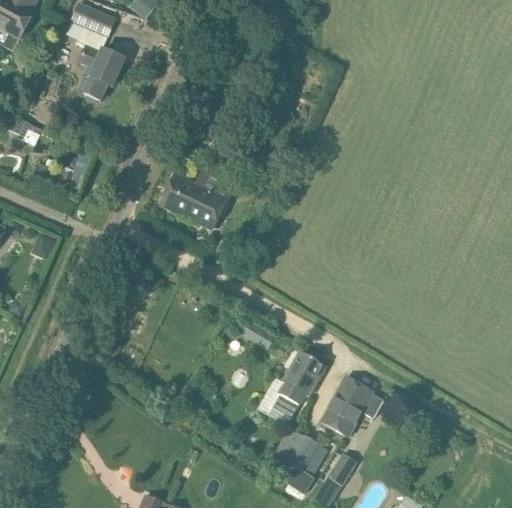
[(0,0),(0,42),(12,49),(19,37),(20,38),(34,11),(31,9),(35,0),(0,0)]
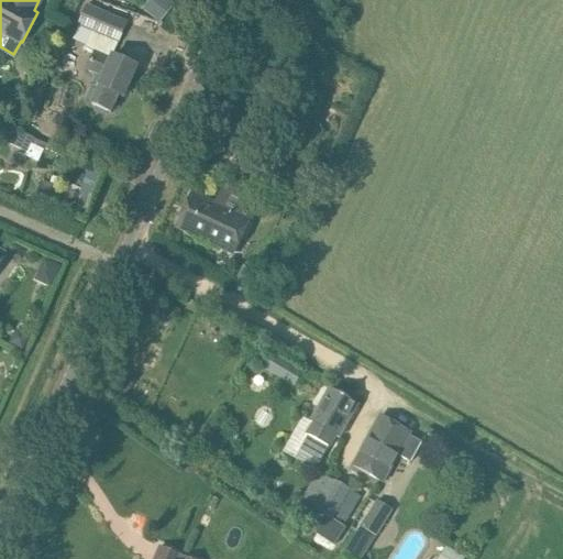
[(96,90),(114,99),(118,92),(123,95),(136,64),(112,53),(119,40),(129,19),(87,0),(77,22),(92,29),(86,45),(94,48),(87,65),(103,72),(98,84),(99,84),(96,90)]
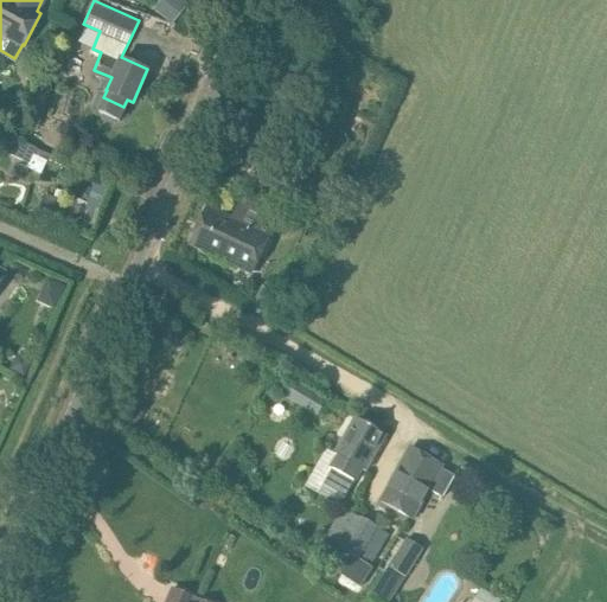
[(157,0),(154,4),(173,18),(186,0),(157,0)]
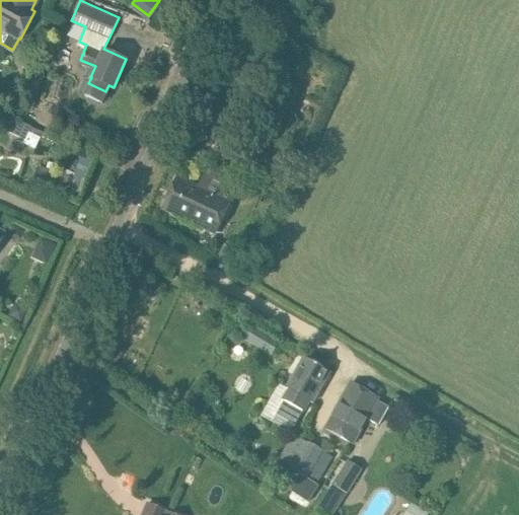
[(101,101),(105,91),(88,83),(84,93),(101,101)]
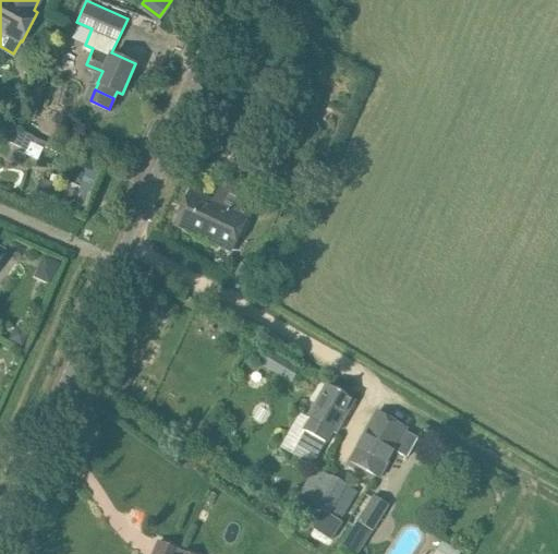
[(22,99),(5,101),(7,122),(24,120),(22,99)]
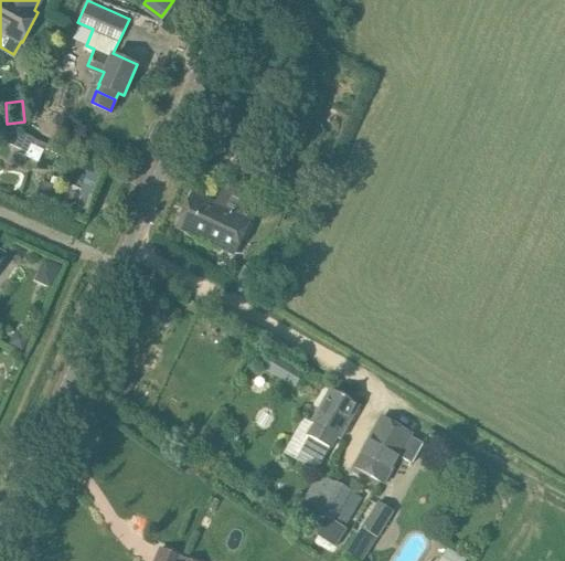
[(34,137),(7,125),(1,139),(28,151),(34,137)]
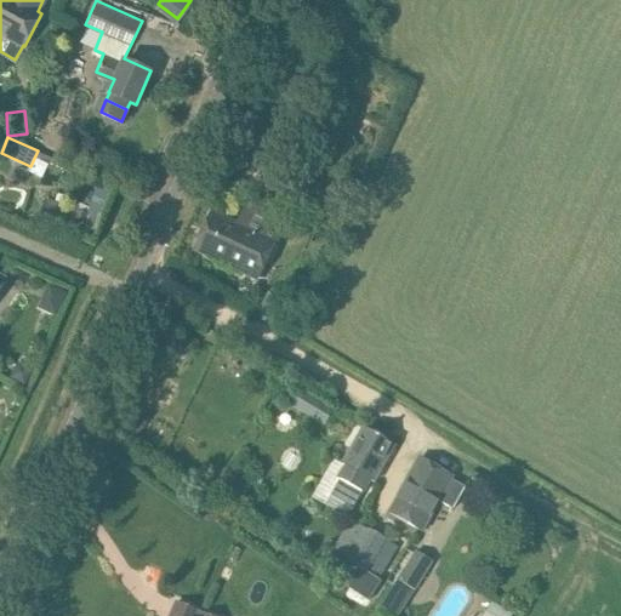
[(106,205),(110,189),(95,184),(90,200),(106,205)]
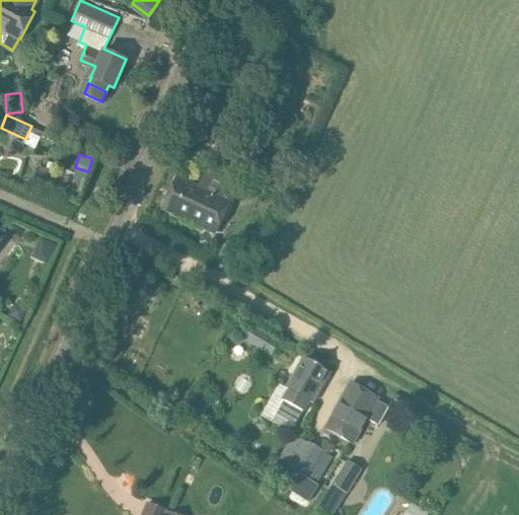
[(31,181),(68,194),(74,176),(36,164),(31,181)]
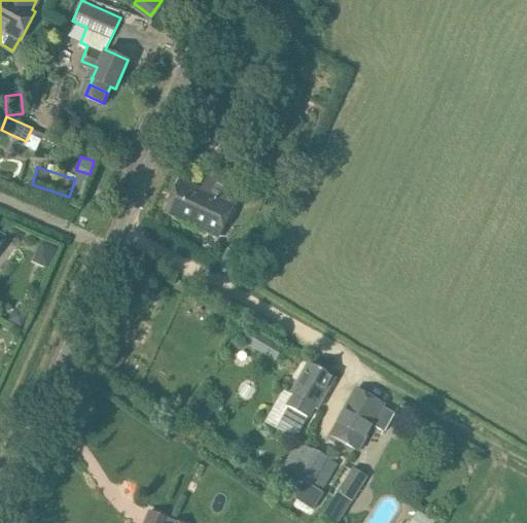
[(180,177),(164,210),(219,236),(233,207),(240,192),(242,187),(208,172),(202,186),(180,177)]
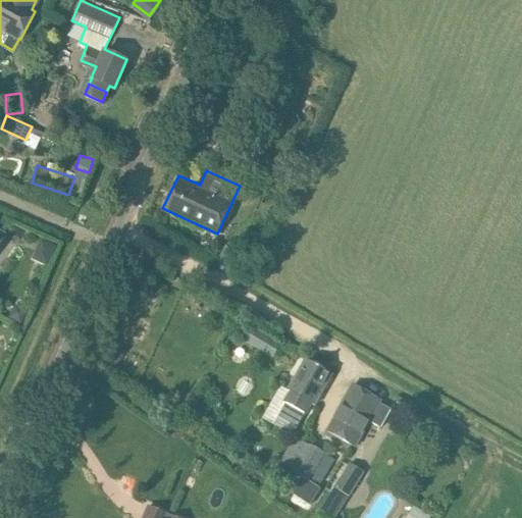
[(43,237),(37,250),(38,257),(47,261),(56,242),(43,237)]
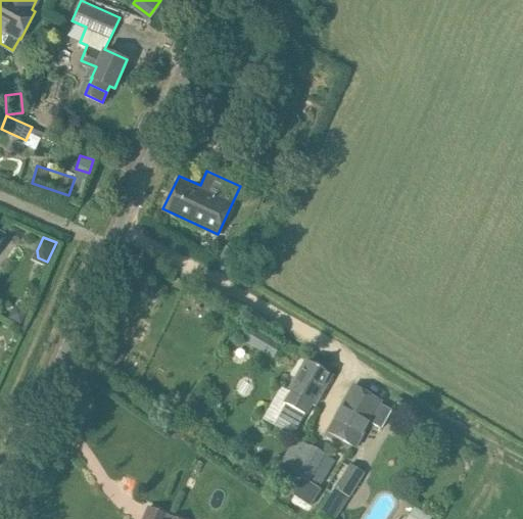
[(14,302),(8,315),(20,321),(27,310),(14,302)]
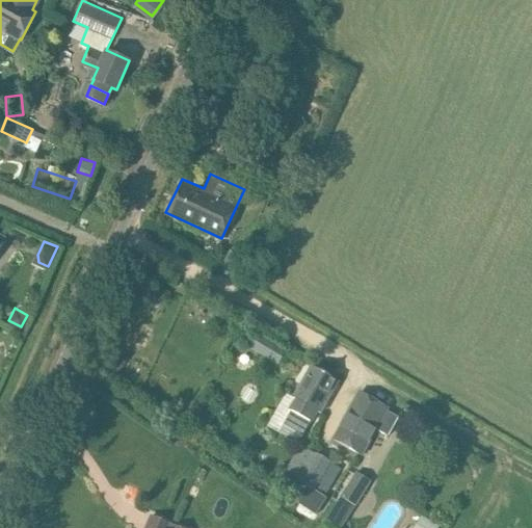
[(276,361),(285,347),(256,328),(247,342),(276,361)]
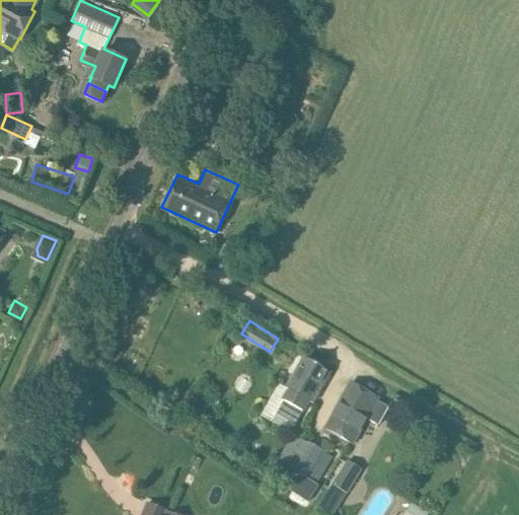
[(331,370),(304,354),(286,386),(290,388),(284,398),(278,410),(298,422),(305,410),(304,409),(309,399),(313,401),(331,370)]
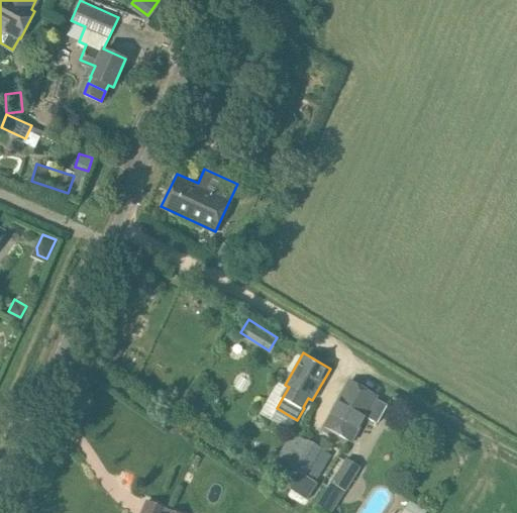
[(349,379),(325,424),(350,439),(366,414),(378,420),(388,402),(377,396),(378,395),(349,379)]
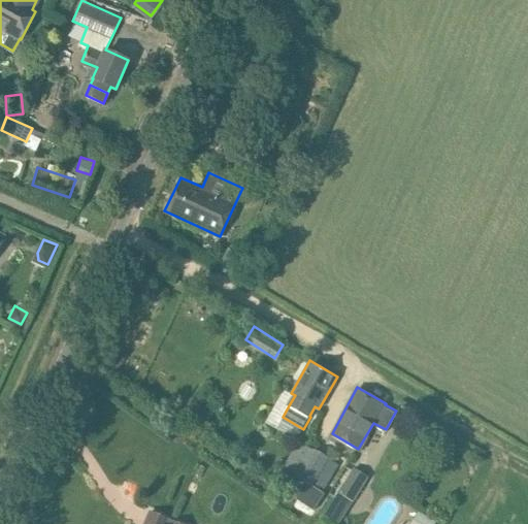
[(328,457),(312,449),(295,478),(311,487),(328,457)]
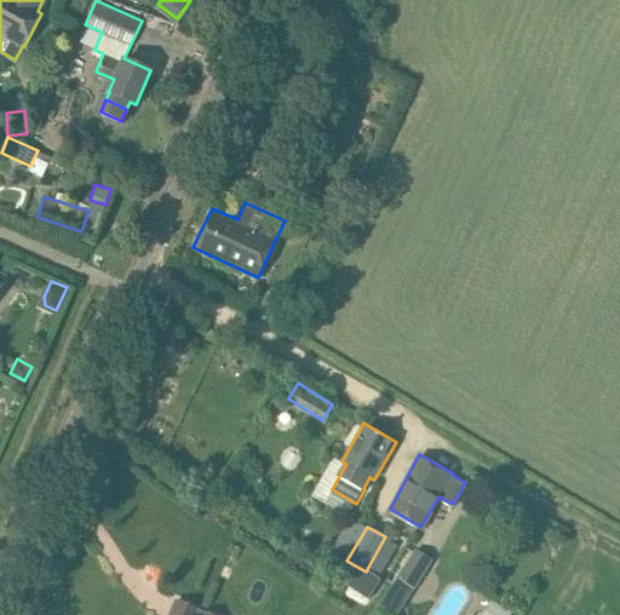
[(396,614),(434,558),(415,546),(379,605),(395,614),(396,614)]
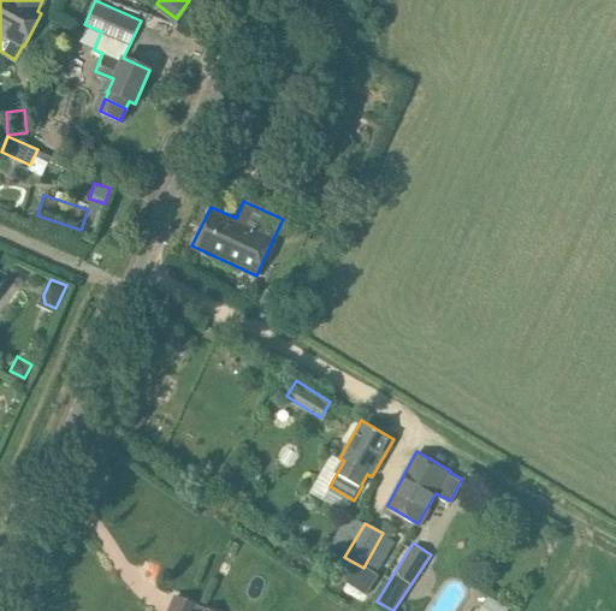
[(218,610),(175,593),(166,610),(218,610)]
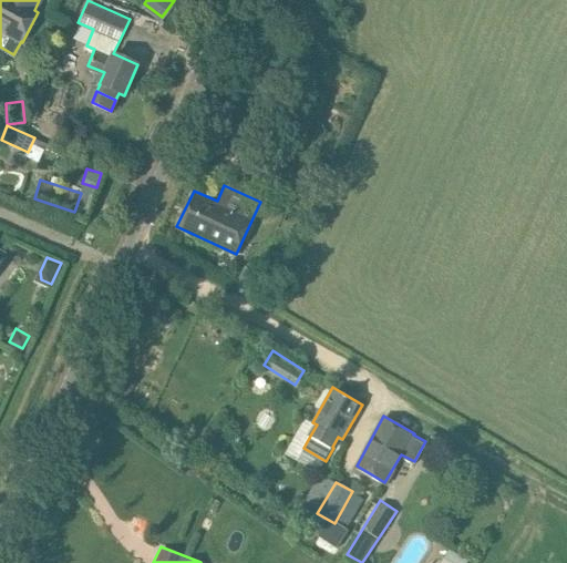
[(467,562),(470,560),(447,549),(440,562),(467,562)]
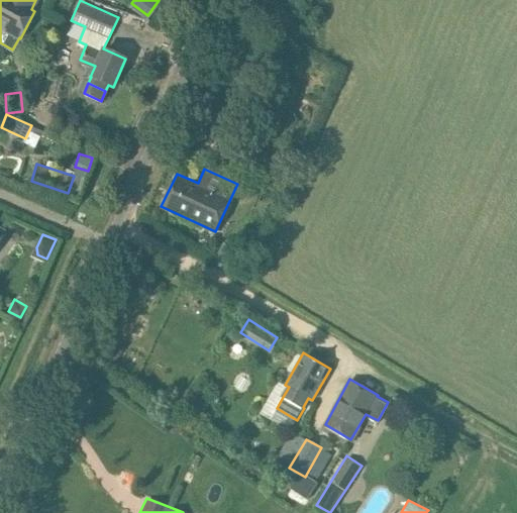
All buildings are outlined.
